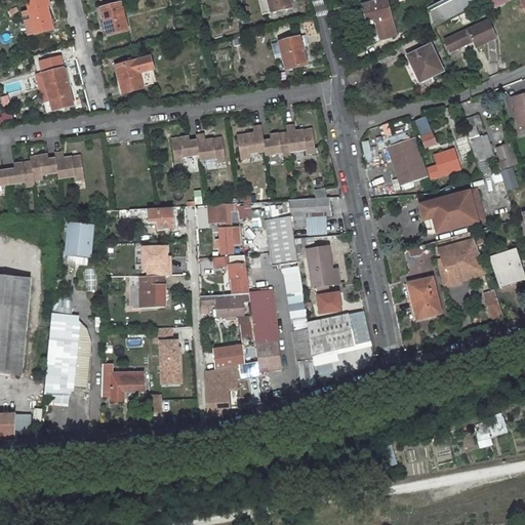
[(46,7),(50,6),(48,0),(27,0),(26,0),(35,35),(52,30),(46,7)]
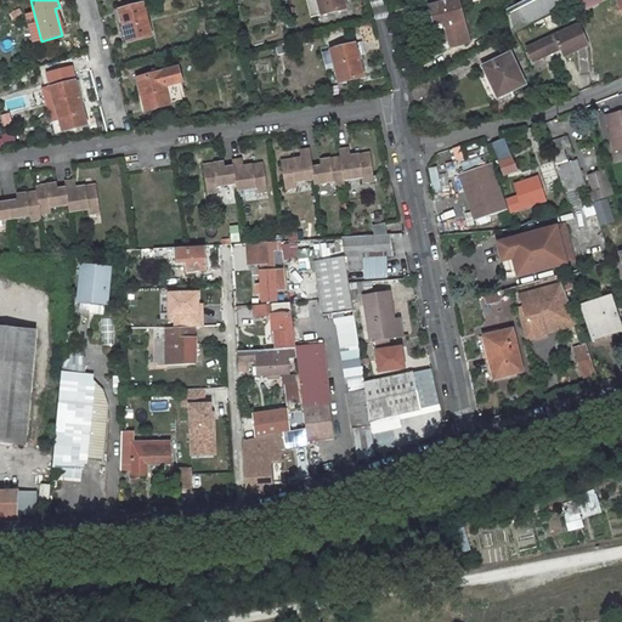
[(317,0),(321,15),(345,9),(341,0),(317,0)]
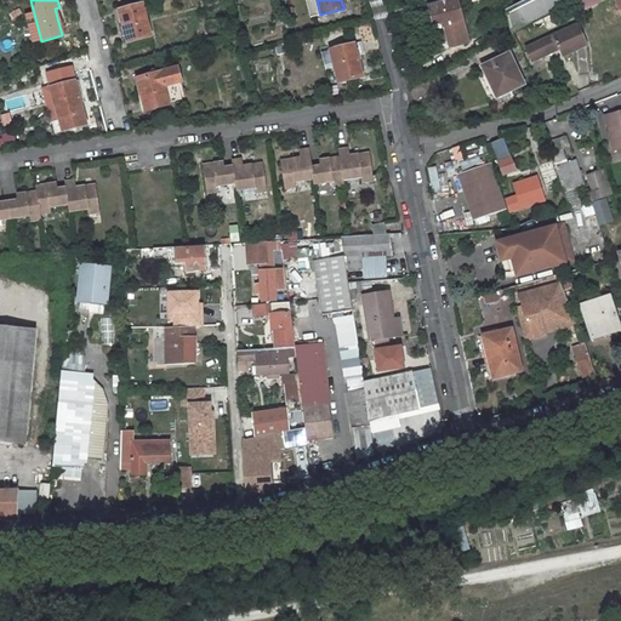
[(469,43),(468,36),(457,0),(450,0),(438,0),(439,4),(428,6),(439,44),(448,41),(449,47),(469,43)]
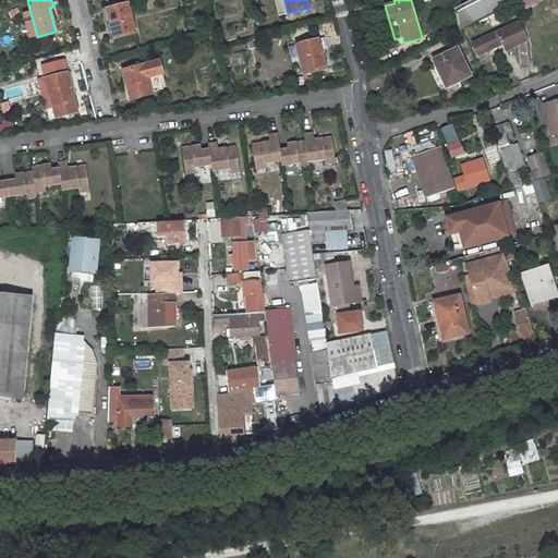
[(457,31),(498,10),(516,0),(485,0),(453,16),(457,31)]
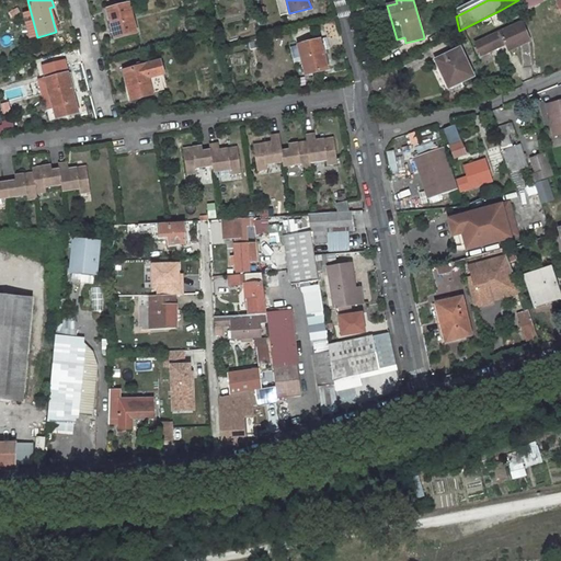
[(133,2),(106,9),(114,38),(139,33),(133,2)]
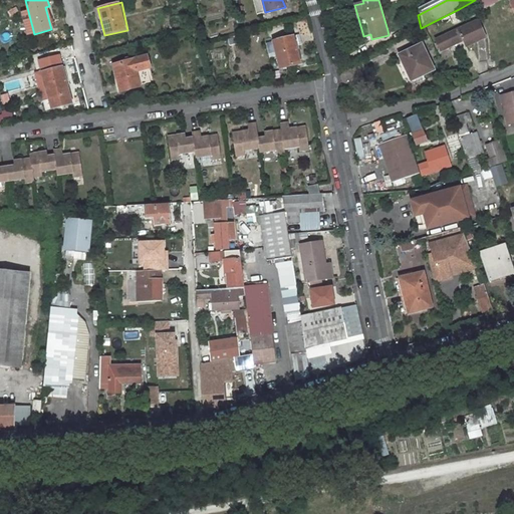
[(448,20),(446,16),(425,27),(428,31),(448,20)]
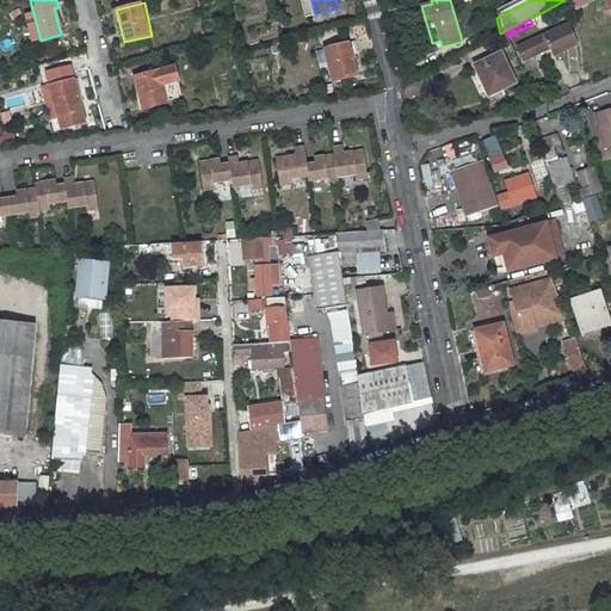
[(493,20),(479,26),(483,39),(499,34),(493,20)]
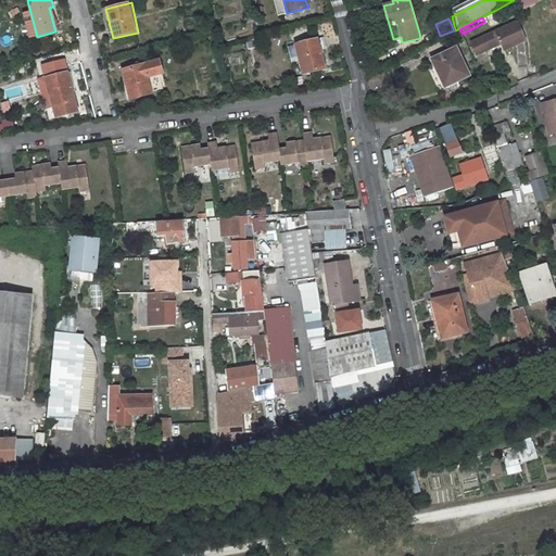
[(519,20),(503,24),(469,35),(472,47),(483,43),(501,38),(503,45),(525,38),(519,20)]
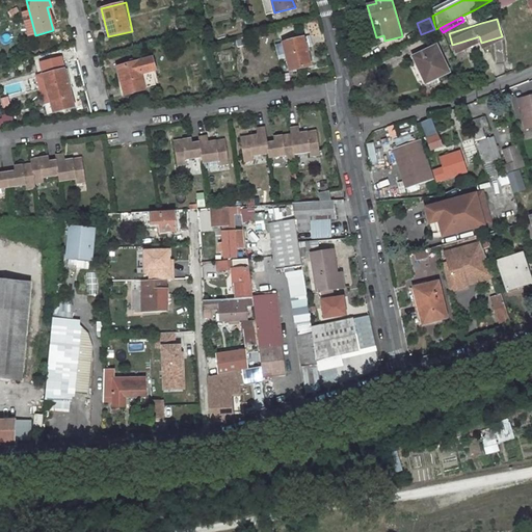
[(481,43),(479,36),(462,42),(464,48),(481,43)]
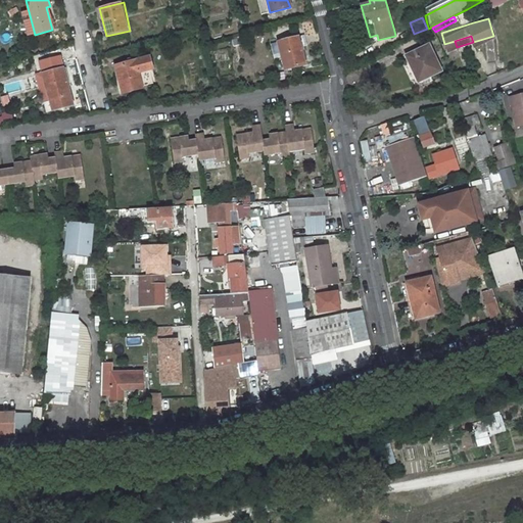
[(305,65),(298,38),(278,43),(285,70),(305,65)]
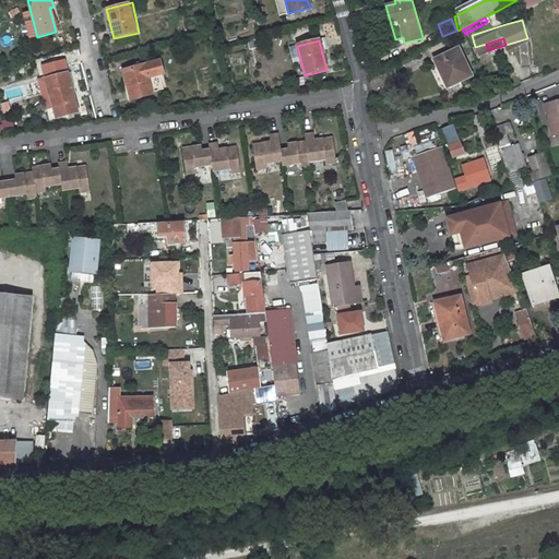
[(456,48),(436,58),(450,86),(470,75),(456,48)]
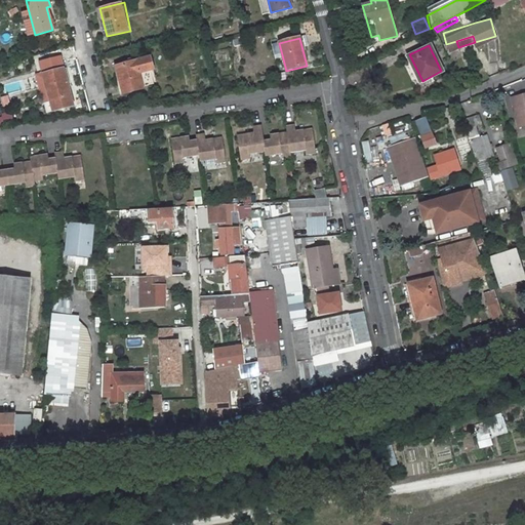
[(422,81),(409,54),(405,56),(419,82),(422,81)]
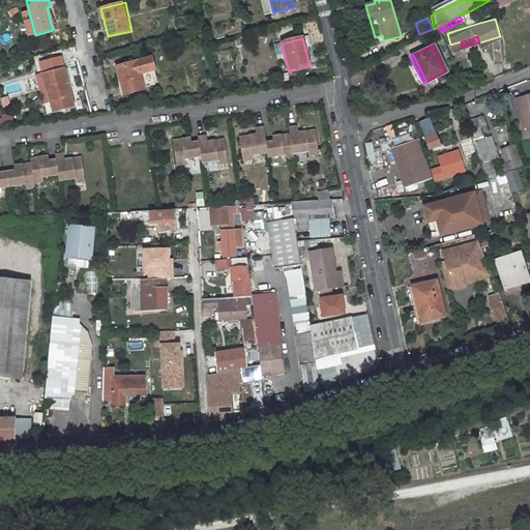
[(154,57),(116,67),(116,68),(120,83),(123,95),(144,90),(140,75),(158,70),(154,57)]
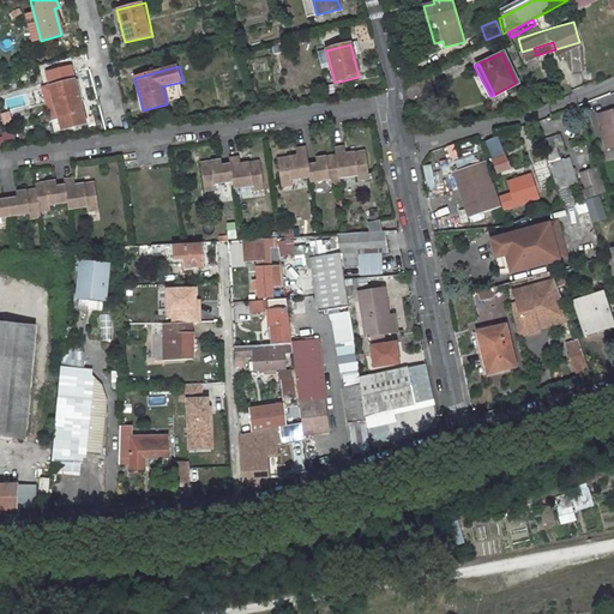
[(60,131),(88,125),(77,79),(49,86),(60,131)]
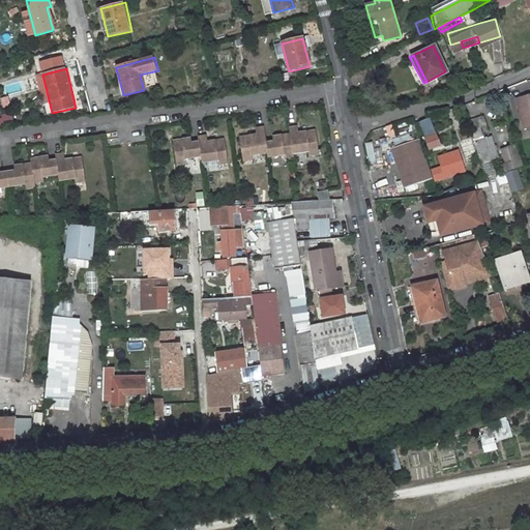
[(523,128),(529,126),(529,94),(514,98),(523,128)]
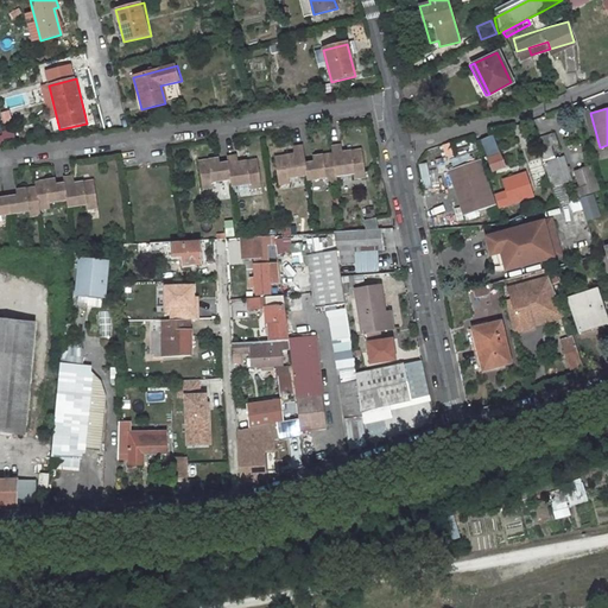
[(546,135),(550,146),(557,145),(552,133),(546,135)]
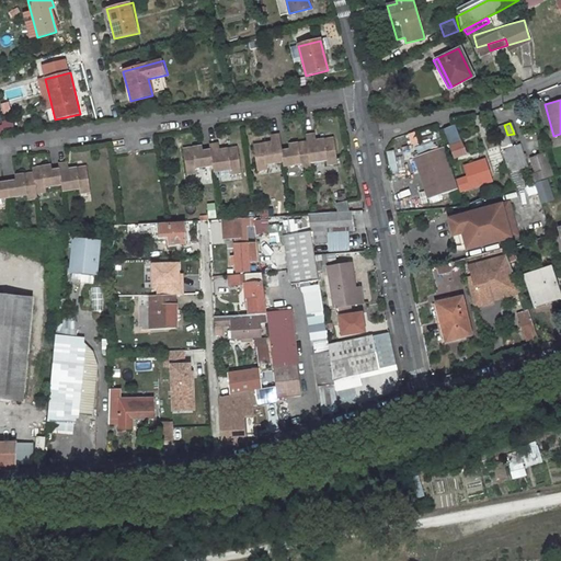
[(416,152),(444,142),(436,124),(410,135),(416,152)]
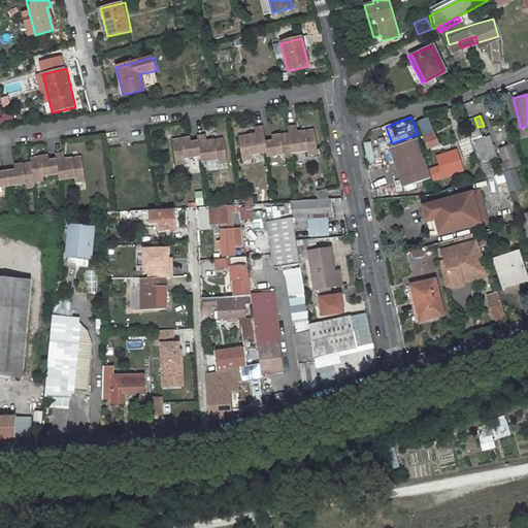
[(493,174),(488,159),(495,157),(488,136),(482,138),(477,127),(474,118),(464,121),(484,177),(493,174)]
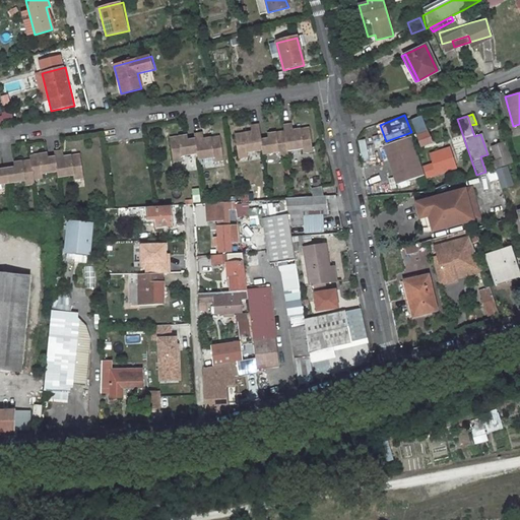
[(419,123),(412,125),(419,147),(431,142),(428,132),(424,123),(419,124),(419,123)]
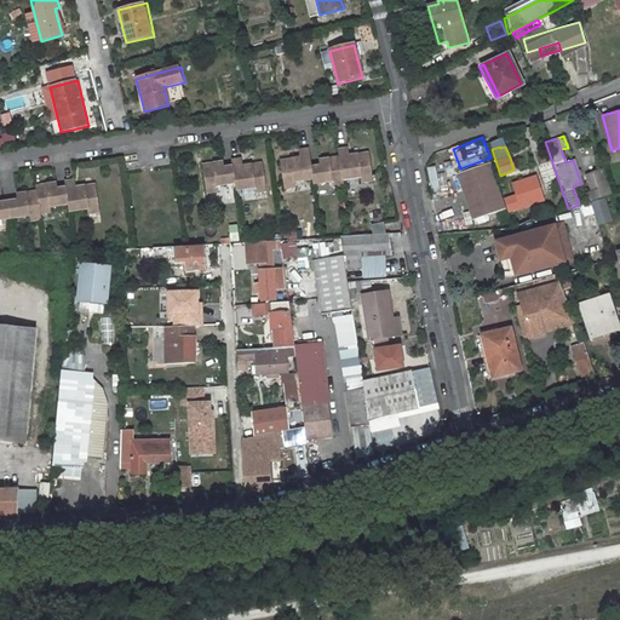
[(369,155),(350,158),(349,148),(339,149),(340,159),(343,181),(361,179),(362,184),(373,183),(369,155)]
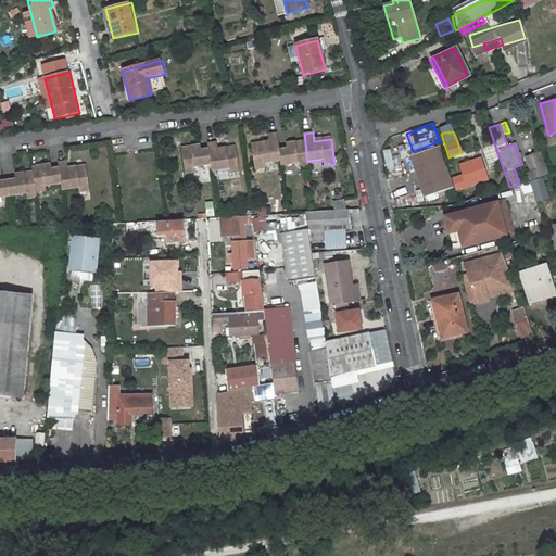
[(264,164),(281,162),(279,150),(277,134),(268,135),(269,141),(252,143),(256,169),(264,168),(264,164)]
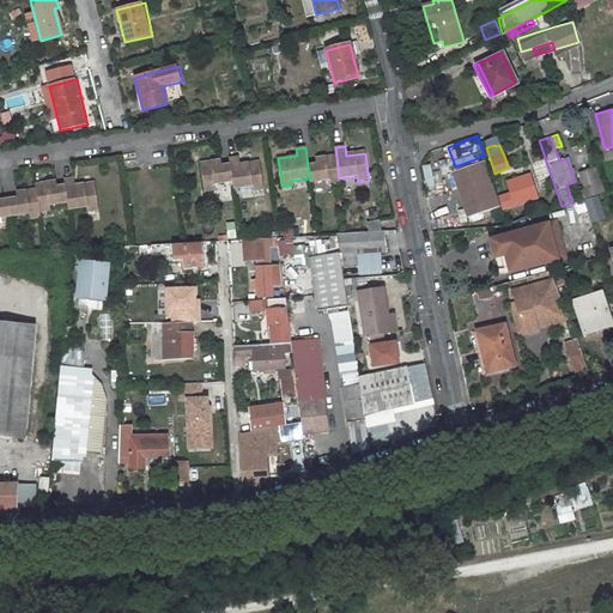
[(231,163),(234,182),(235,189),(253,187),(254,192),(263,190),(259,162),(241,164),(240,157),(230,158),(231,163)]
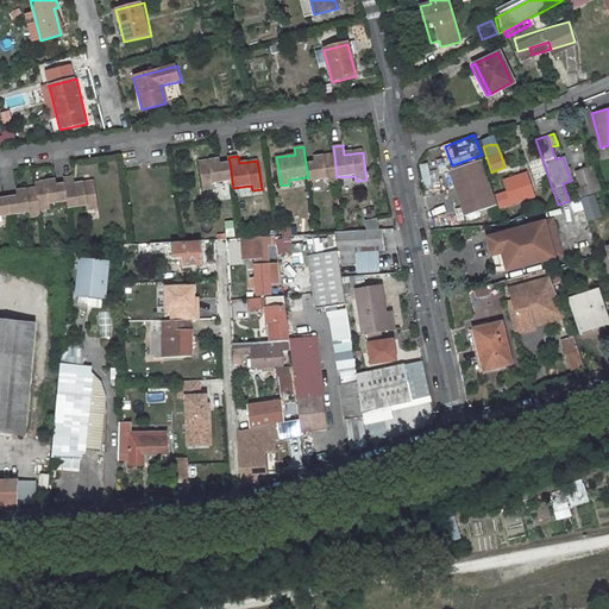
[(308,182),(327,180),(327,184),(338,183),(337,177),(334,156),(313,158),(314,163),(306,164),(308,177),(308,182)]
